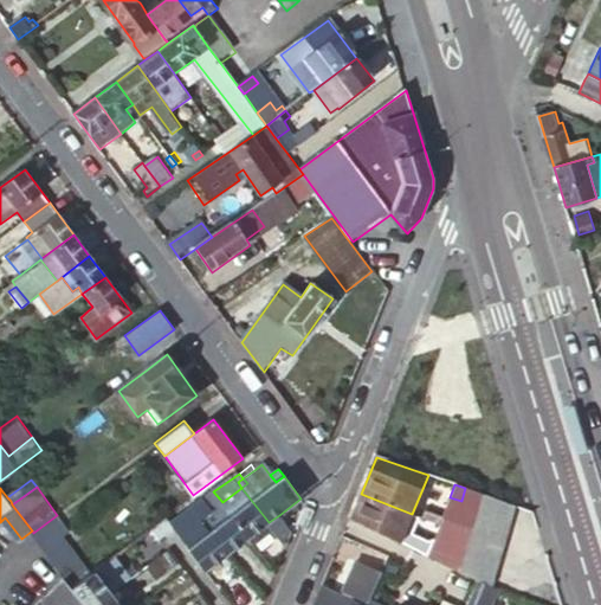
[(250,536),(269,522),(241,488),(223,502),(232,515),(233,514),(250,536)]
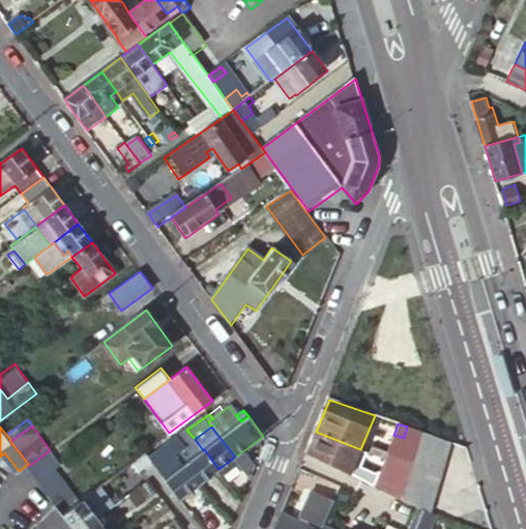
[(424,444),(428,434),(407,427),(404,438),(424,444)]
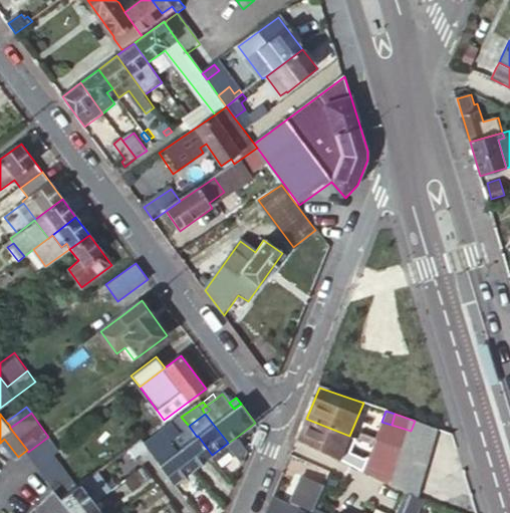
[(189,426),(181,417),(174,422),(182,432),(189,426)]
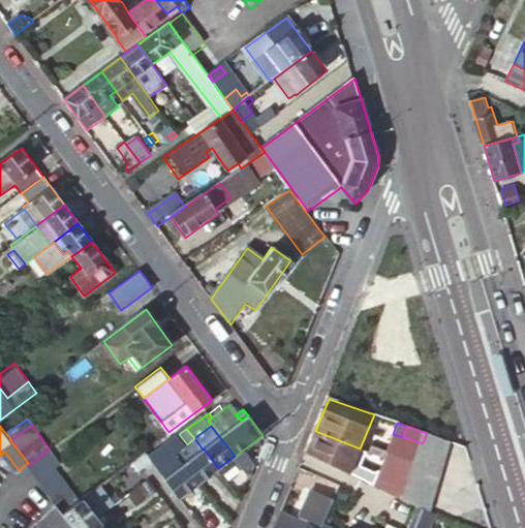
[(360,448),(315,431),(306,454),(349,474),(360,448)]
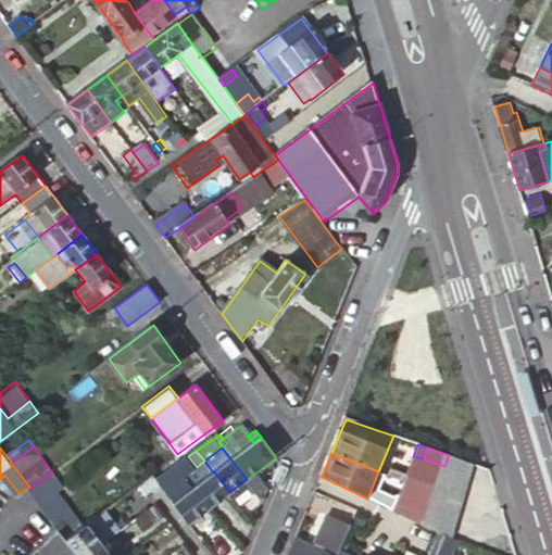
[(455,537),(476,465),(449,455),(444,466),(440,483),(430,514),(427,526),(442,532),(455,537)]
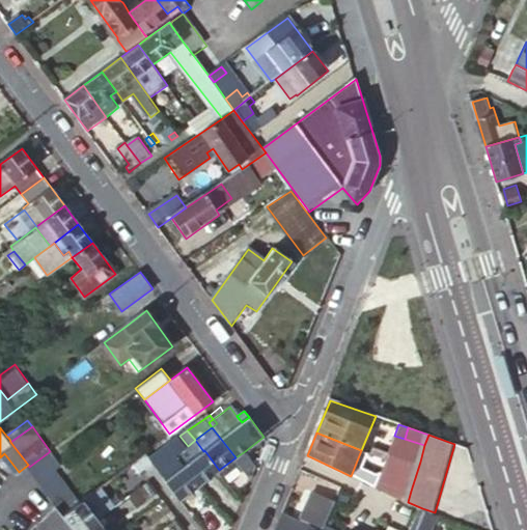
[(188,464),(202,483),(218,472),(203,451),(195,440),(188,446),(179,436),(168,444),(173,450),(185,466),(188,464)]
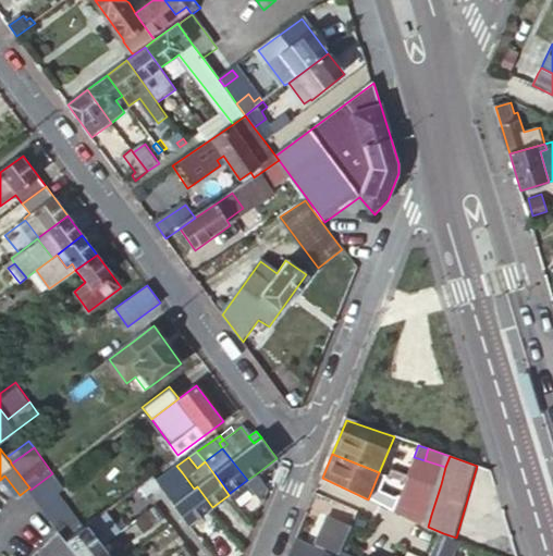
[(441,484),(445,467),(425,460),(419,476),(441,484)]
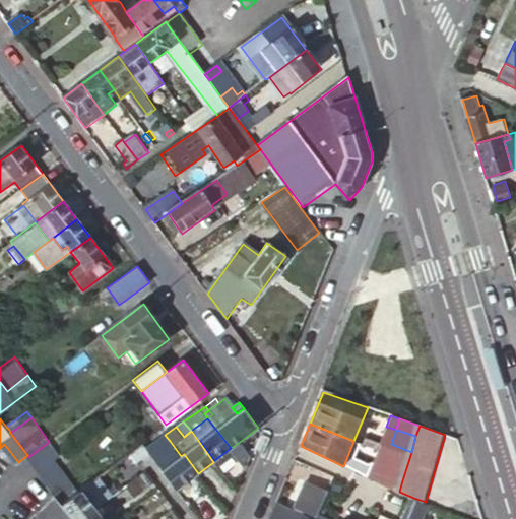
[(178,489),(179,488),(198,473),(184,454),(181,456),(170,441),(166,443),(162,438),(158,440),(163,446),(152,453),(158,462),(178,489)]
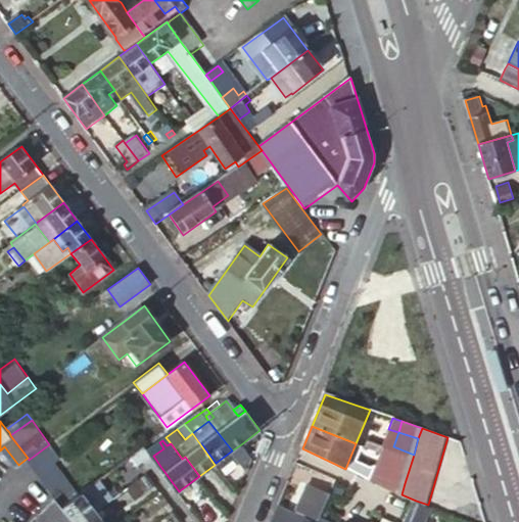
[(375,440),(371,449),(382,455),(383,451),(386,444),(375,440)]
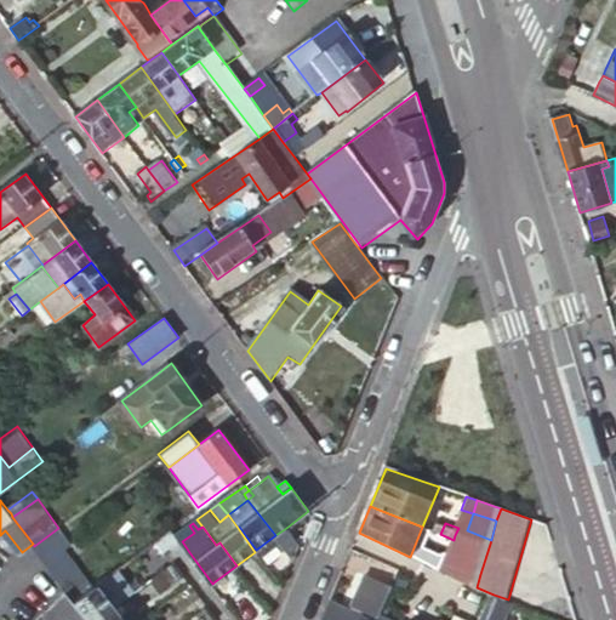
[(174,530),(182,541),(194,533),(189,525),(183,530),(181,525),(174,530)]
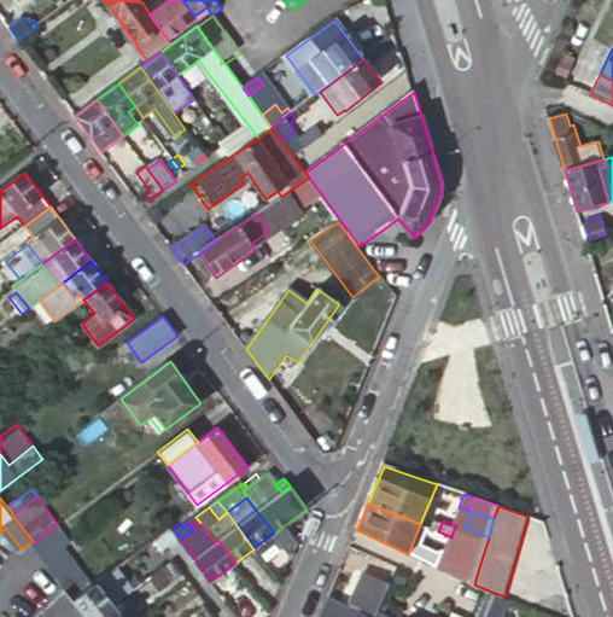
[(254,549),(255,547),(238,524),(237,525),(254,549)]
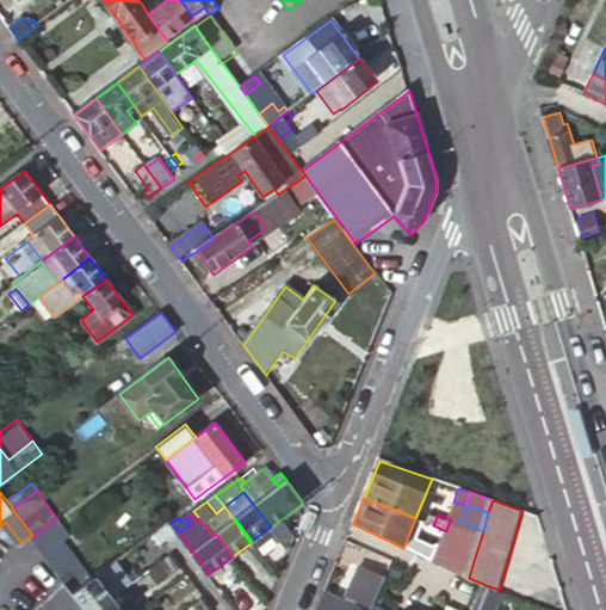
[(69,535),(57,519),(33,537),(47,554),(69,535)]
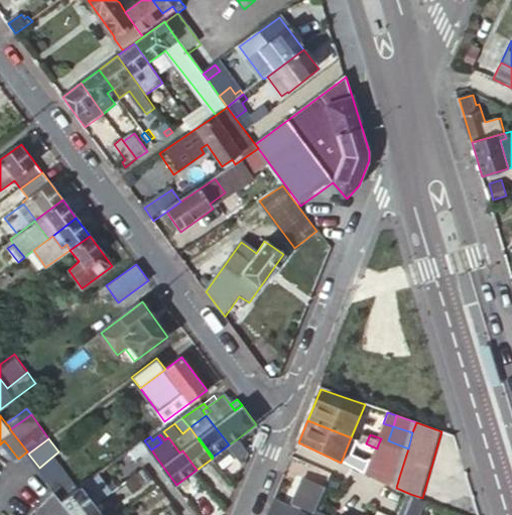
[(250,455),(238,438),(229,444),(233,449),(245,466),(250,455)]
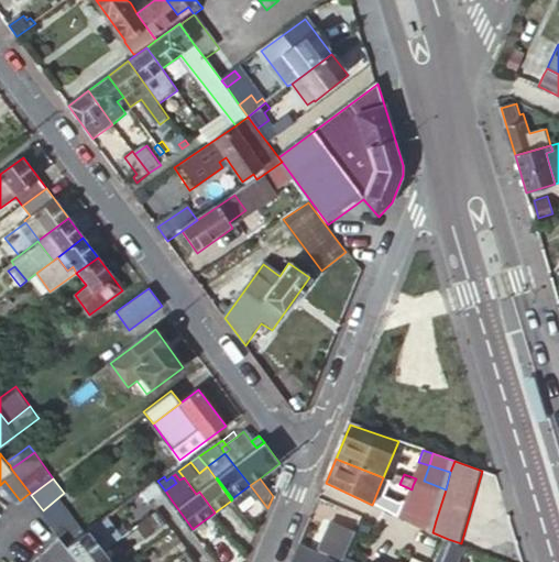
[(416,478),(413,485),(422,488),(424,481),(416,478)]
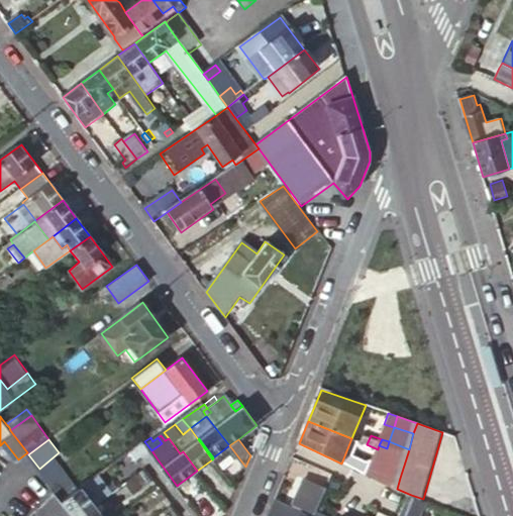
[(233,450),(229,445),(213,457),(217,463),(233,450)]
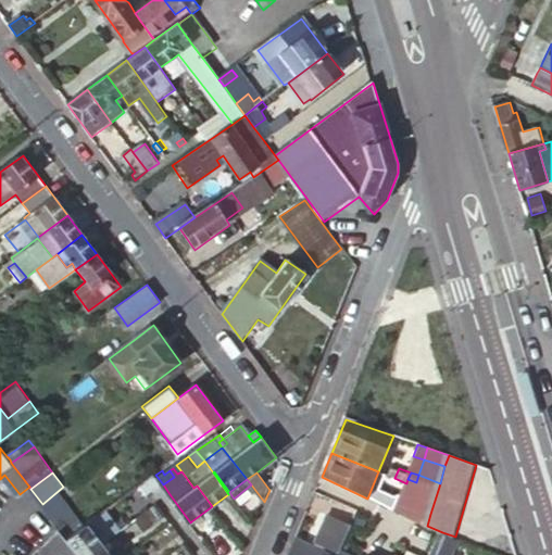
[(383,486),(375,502),(402,514),(427,526),(430,514),(409,504),(411,499),(383,486)]
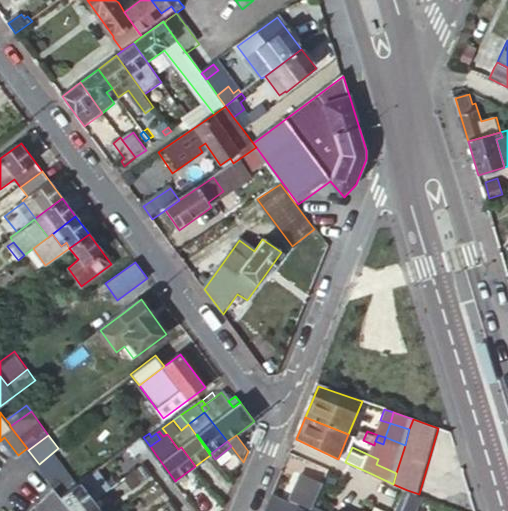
[(58,490),(63,497),(83,482),(58,448),(39,464),(58,490)]
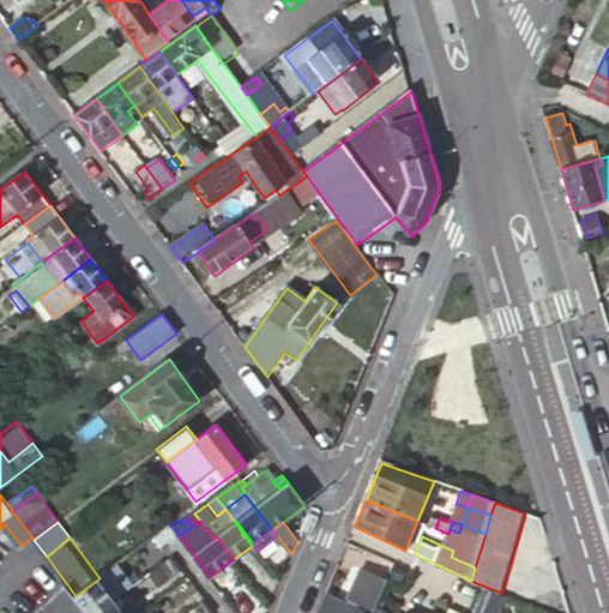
[(180,563),(174,556),(168,559),(173,566),(180,563)]
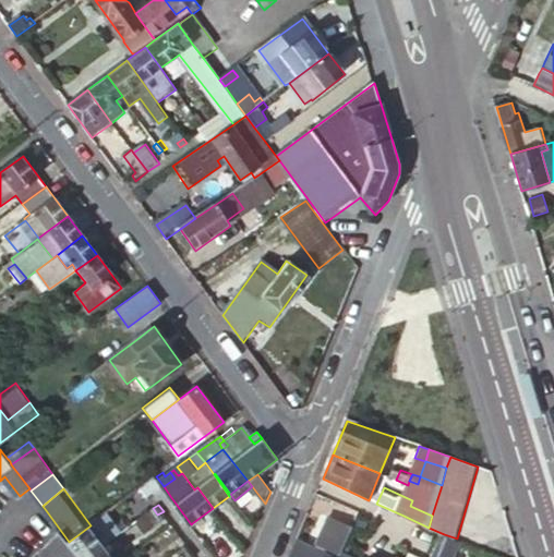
[(157,515),(153,508),(139,520),(148,532),(168,517),(164,511),(157,515)]
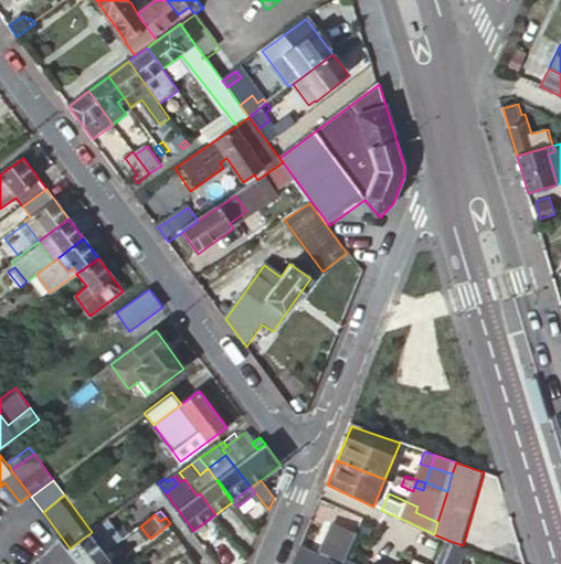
[(92,532),(70,549),(81,563),(90,563),(106,552),(114,546),(125,539),(109,519),(92,532)]
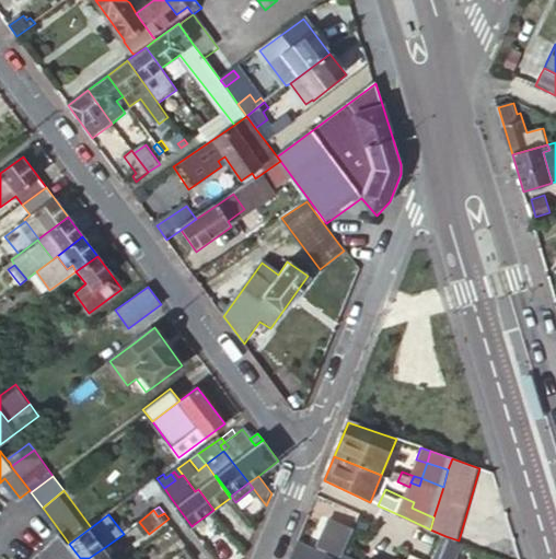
[(331,519),(317,551),(333,558),(335,558),(340,558),(352,528),(331,519)]
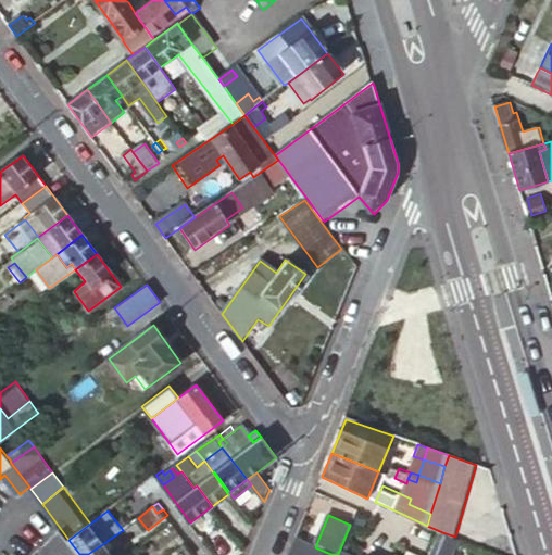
[(180,537),(171,524),(147,542),(157,554),(180,537)]
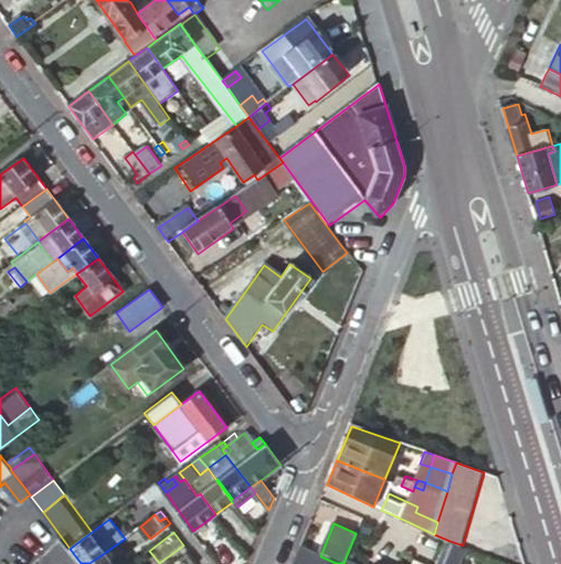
[(81,563),(70,549),(64,541),(42,561),(44,563),(63,563),(64,562),(67,563),(81,563)]
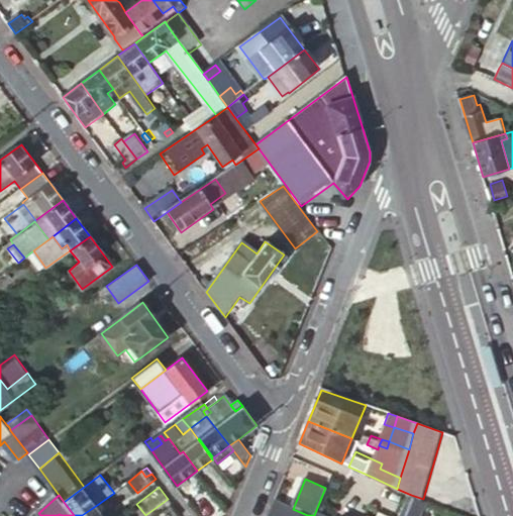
[(425,515),(431,503),(423,499),(411,495),(409,500),(424,507),(419,515),(425,515)]
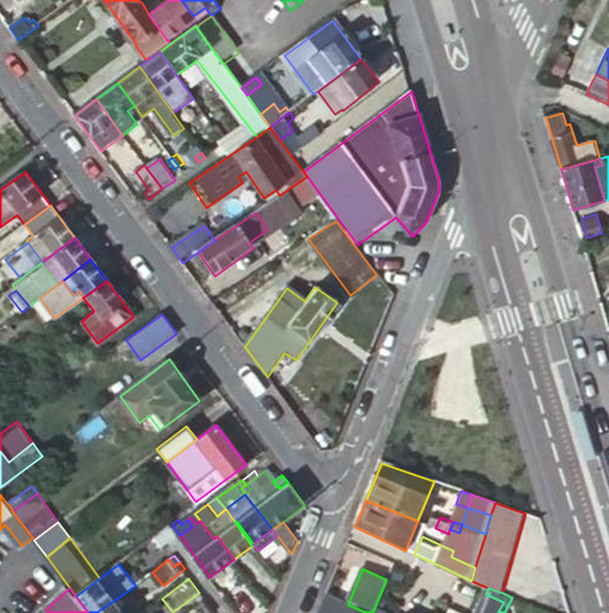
[(498,612),(504,602),(486,594),(476,612),(498,612)]
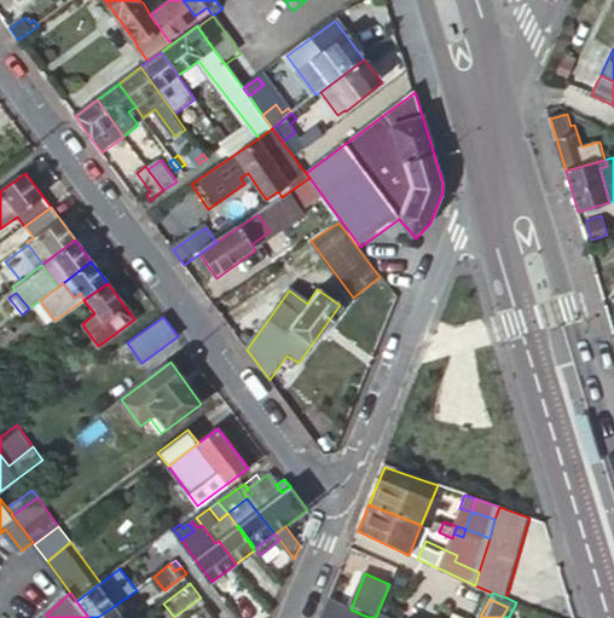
[(351,610),(329,600),(322,617),(366,617),(368,617),(351,610)]
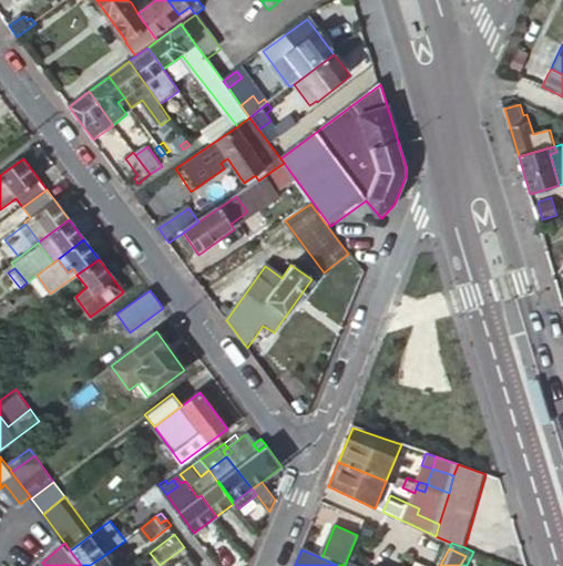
[(195,558),(191,553),(186,556),(191,562),(195,558)]
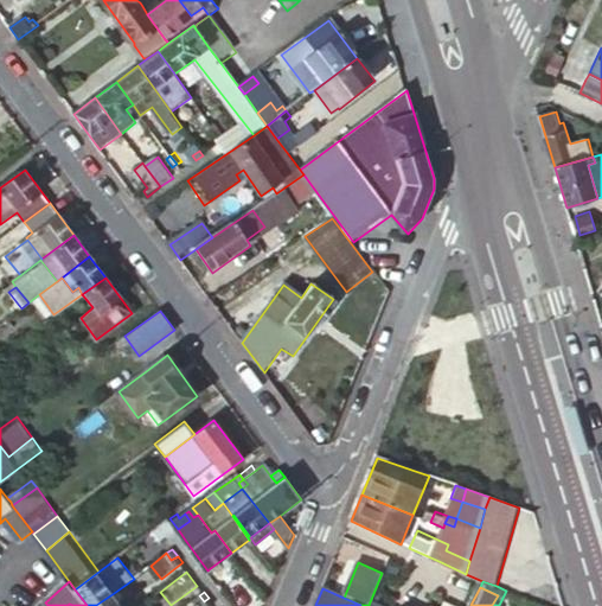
[(114,593),(96,605),(140,605),(141,605),(132,593),(120,601),(114,593)]
